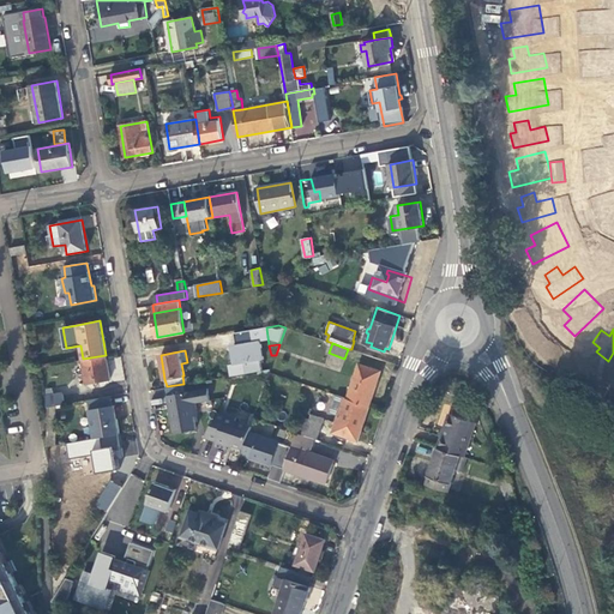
[(110,379),(106,355),(83,359),(82,360),(86,384),(110,379)]
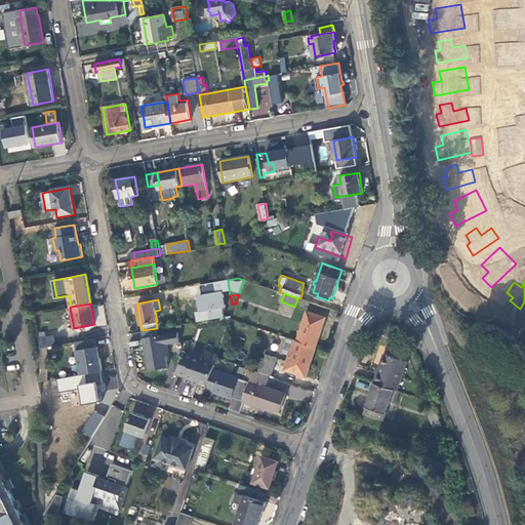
[(297,340),(316,347),(326,317),(307,311),(297,340)]
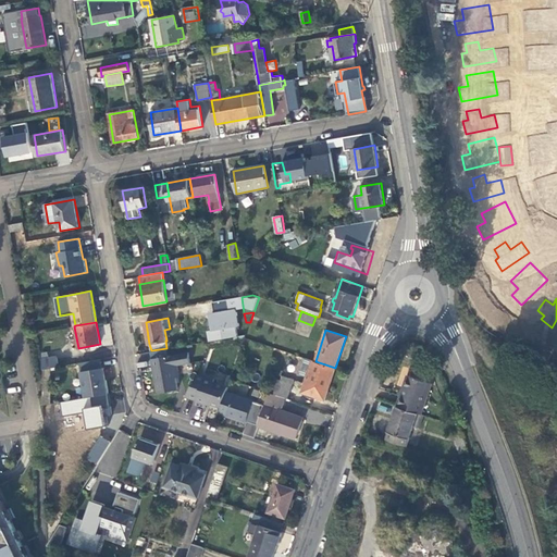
[(168,348),(151,351),(152,359),(169,356),(168,348)]
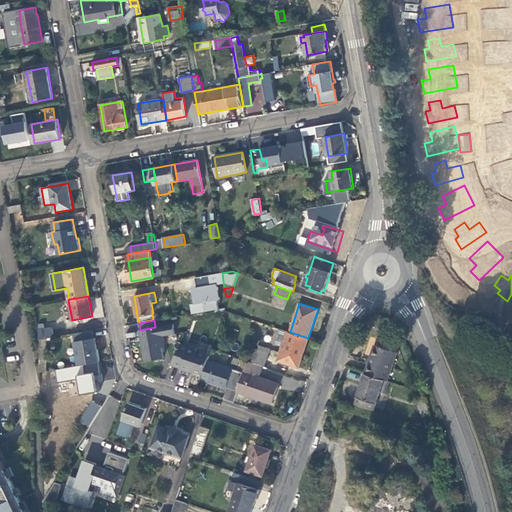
[(44,323),(39,324),(40,339),(46,338),(54,337),(52,328),(45,329),(44,323)]
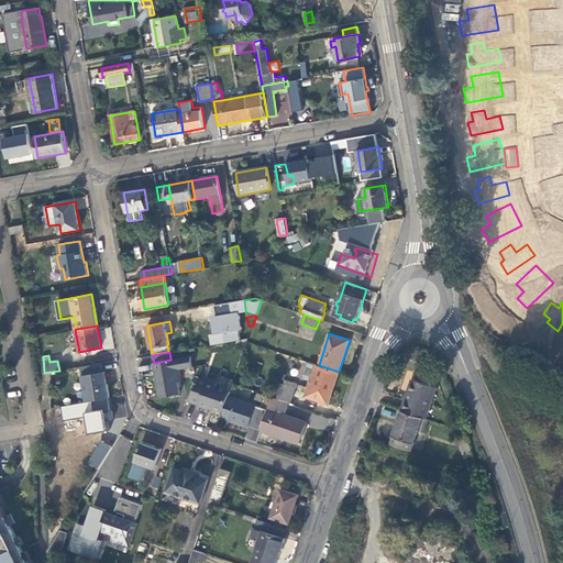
[(170,360),(154,363),(159,397),(180,393),(177,375),(180,375),(179,368),(192,366),(191,356),(170,360)]
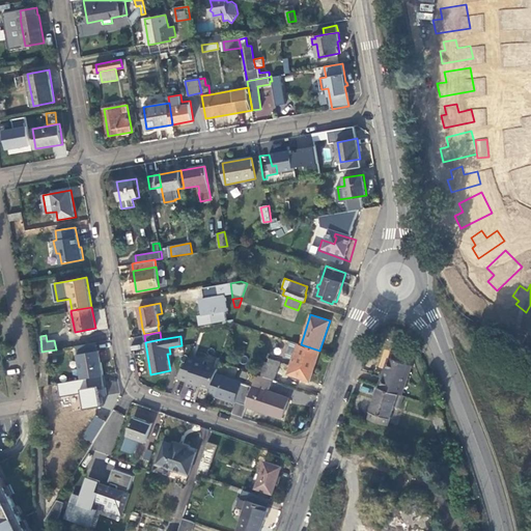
[(310,382),(319,351),(301,344),(290,341),(285,357),(292,359),(288,373),(310,382)]
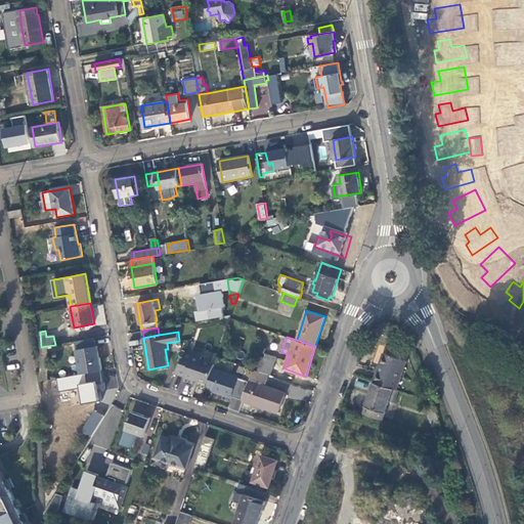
[(76,341),(77,350),(96,347),(94,338),(76,341)]
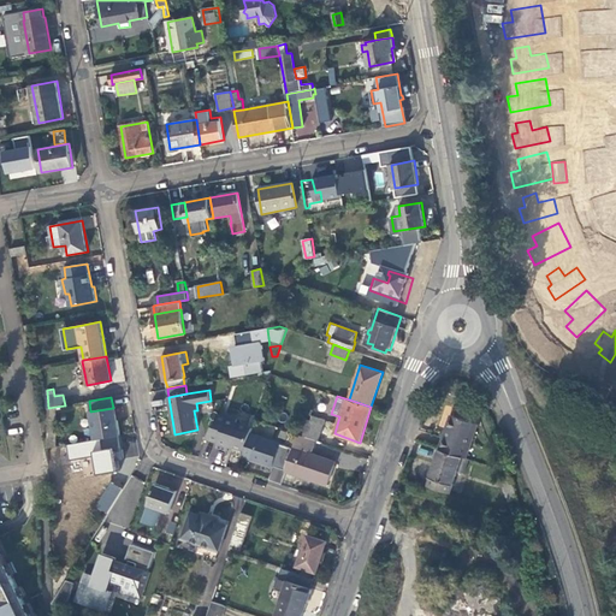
[(95,439),(99,439),(120,434),(116,407),(113,408),(90,412),(95,439)]
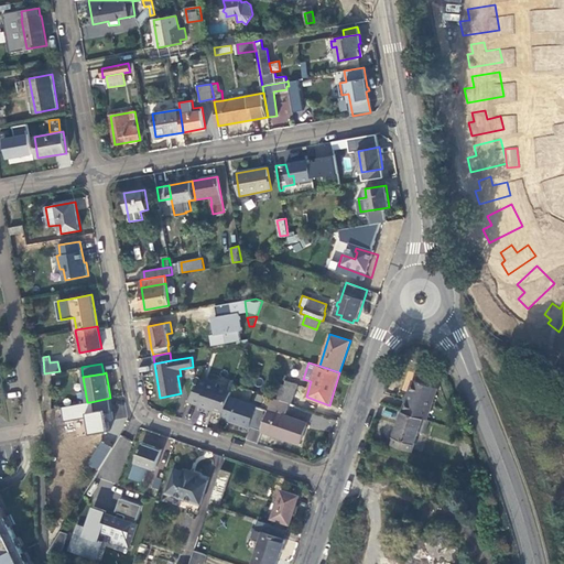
[(217,383),(203,379),(188,401),(199,404),(198,410),(207,413),(209,407),(225,412),(229,397),(231,391),(217,387),(217,383)]
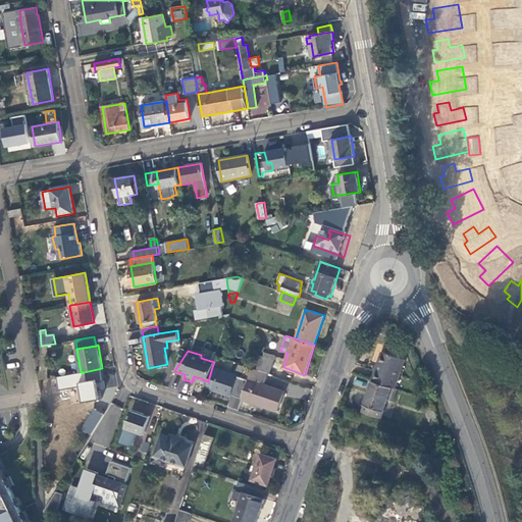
[(268,372),(270,373),(276,356),(265,352),(263,356),(261,356),(257,369),(268,372)]
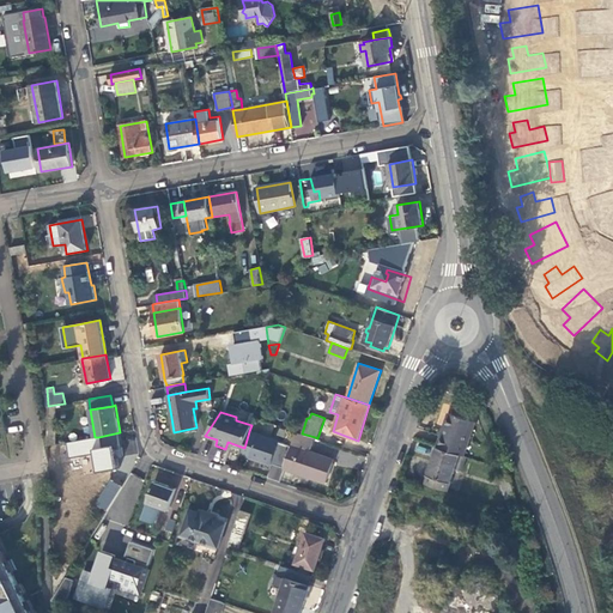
[(448,413),(437,447),(460,455),(465,456),(475,422),(448,413)]
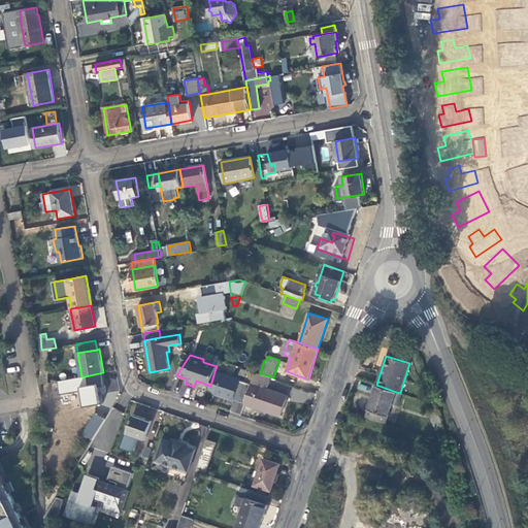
[(210,386),(208,391),(234,400),(235,397),(239,398),(239,401),(244,402),(252,384),(215,371),(210,386)]
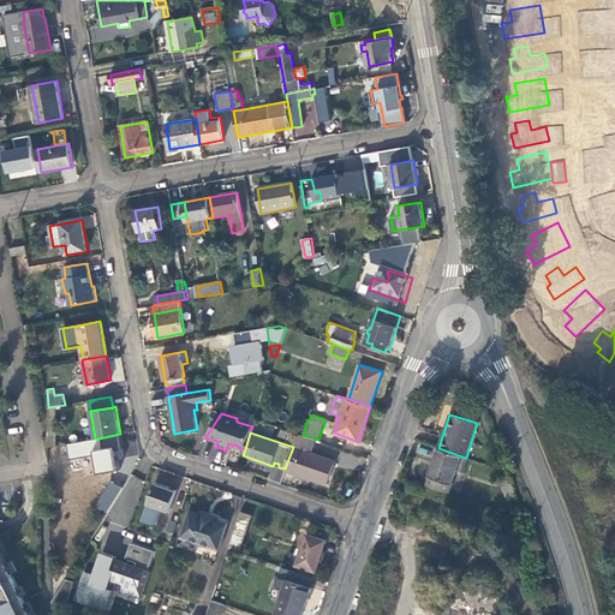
[(293,447),(311,453),(316,439),(303,435),(297,433),(293,447)]
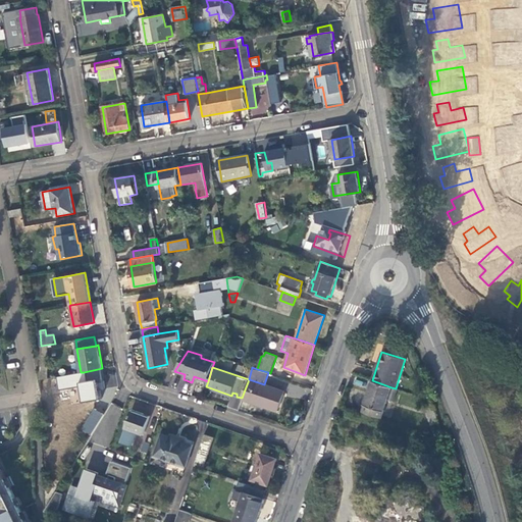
[(106,392),(102,368),(84,372),(89,402),(99,400),(98,393),(106,392)]
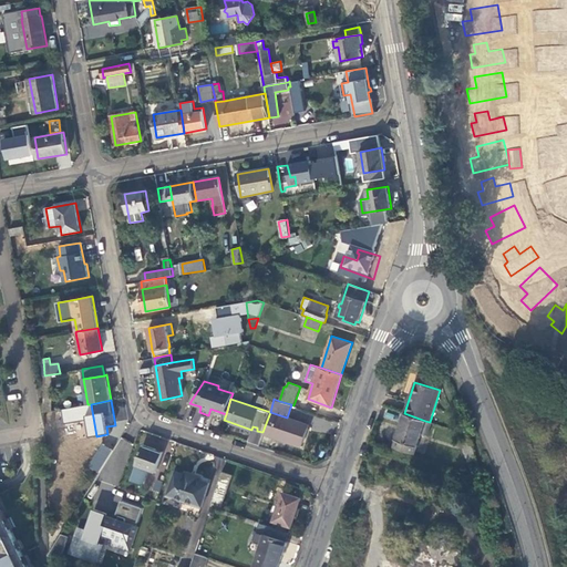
[(263,432),(263,433),(301,446),(309,425),(287,418),(270,412),(263,432)]
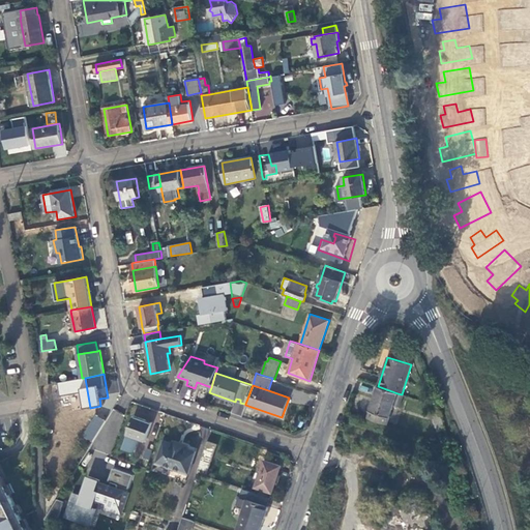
[(378,386),(367,418),(387,424),(393,405),(398,393),(378,386)]
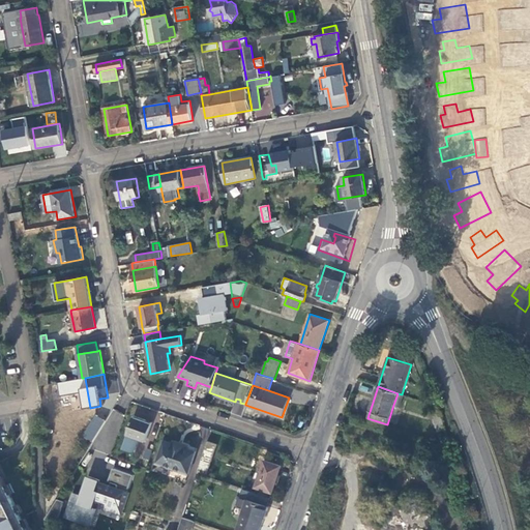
[(402,394),(398,393),(393,405),(400,407),(404,395),(402,394)]
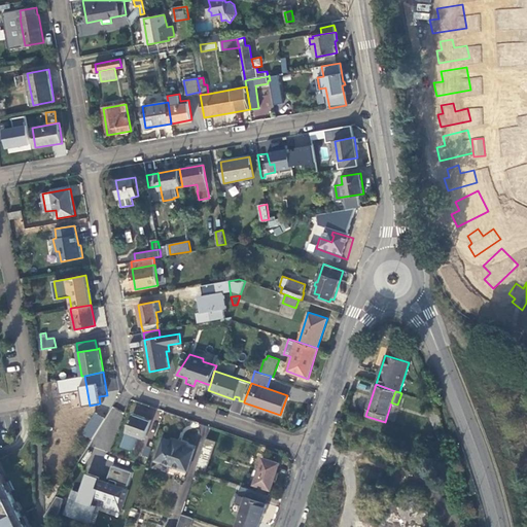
[(432,426),(442,423),(435,405),(426,400),(432,426)]
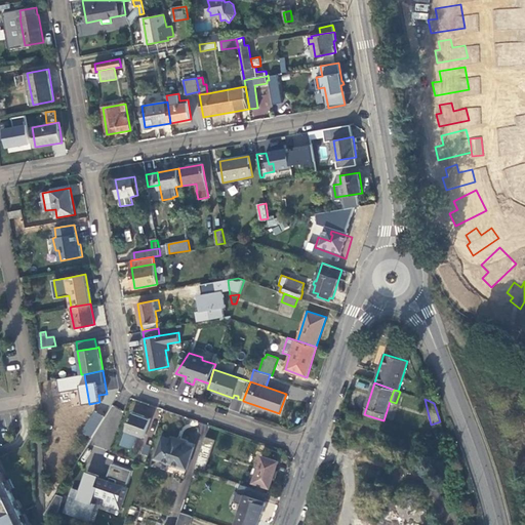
[(92,437),(106,417),(95,411),(83,431),(92,437)]
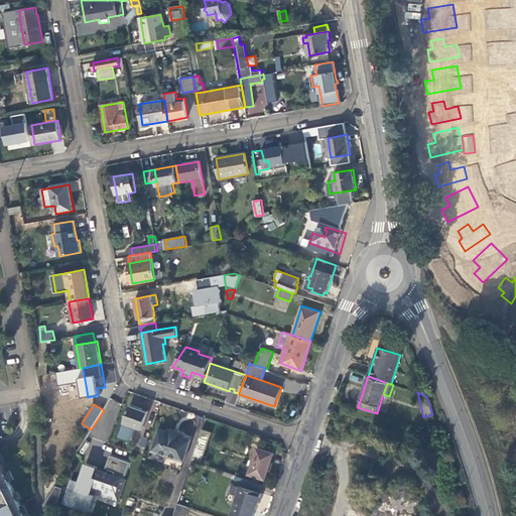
[(131,405),(124,423),(142,429),(147,414),(141,411),(142,409),(138,408),(131,405)]
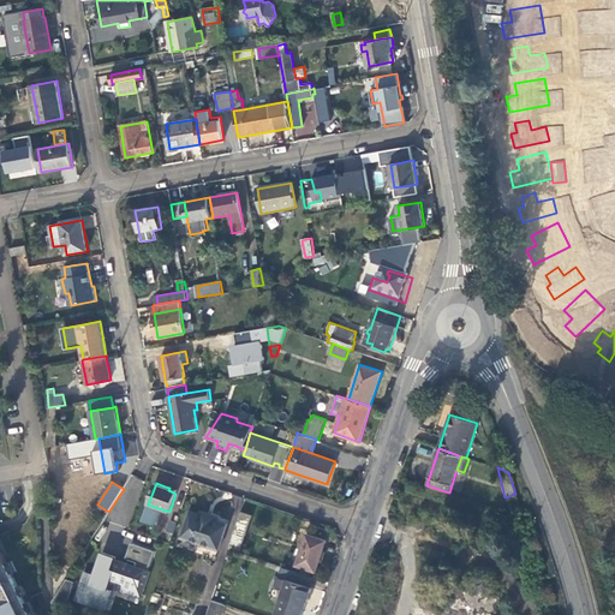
[(219,550),(228,523),(218,520),(219,517),(202,512),(201,514),(191,511),(181,538),(219,550)]
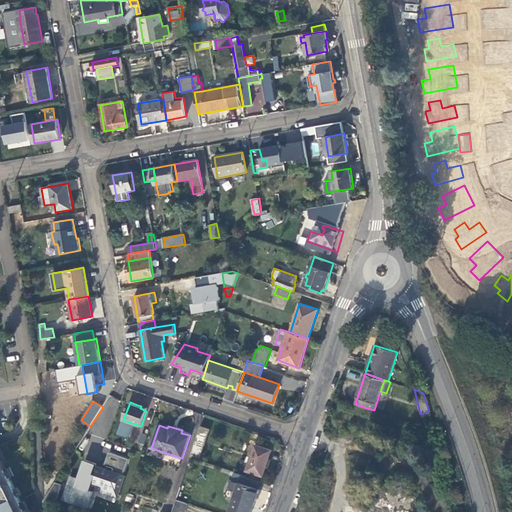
[(210,429),(201,426),(190,457),(199,460),(210,429)]
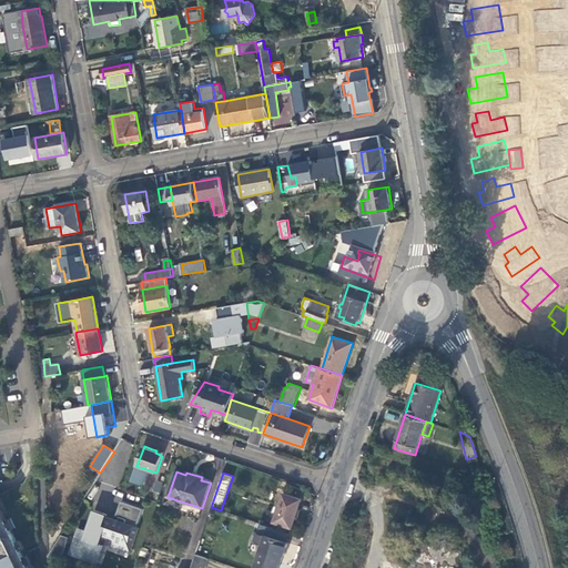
[(292,527),(302,499),(284,493),(274,521),(292,527)]
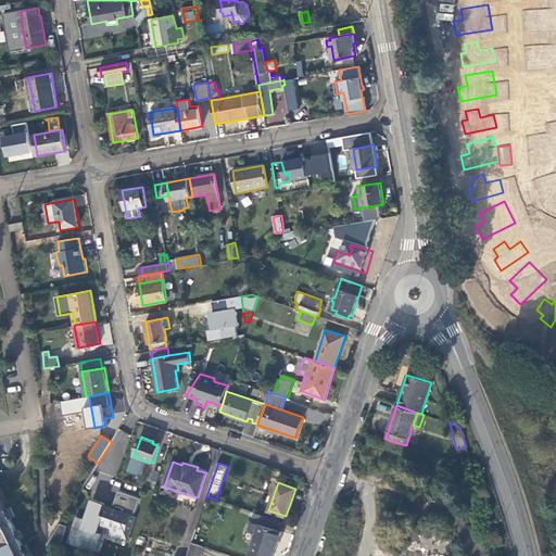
[(111,533),(127,540),(135,517),(123,513),(124,508),(135,513),(140,498),(118,491),(114,505),(116,506),(115,510),(104,506),(104,504),(92,500),(83,528),(98,533),(101,523),(113,528),(111,533)]
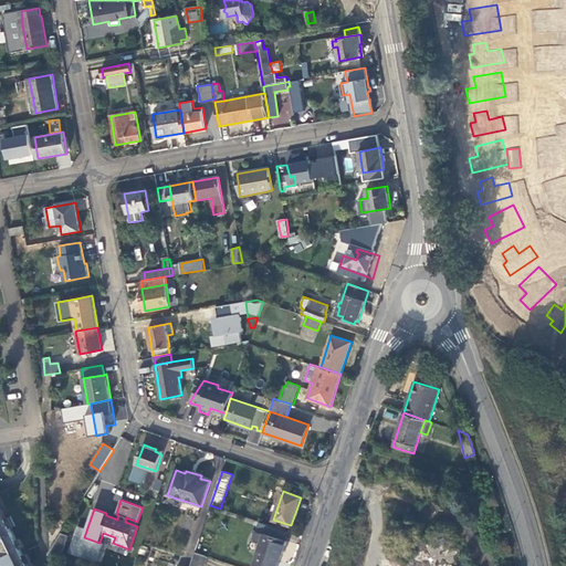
[(0,504),(0,565),(29,565),(21,548),(11,527),(16,525),(11,516),(7,517),(0,504)]
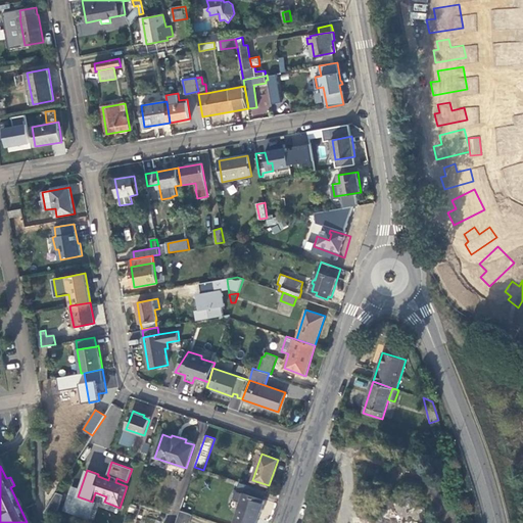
[(244,492),(265,500),(268,491),(240,482),(234,497),(242,501),(244,492)]
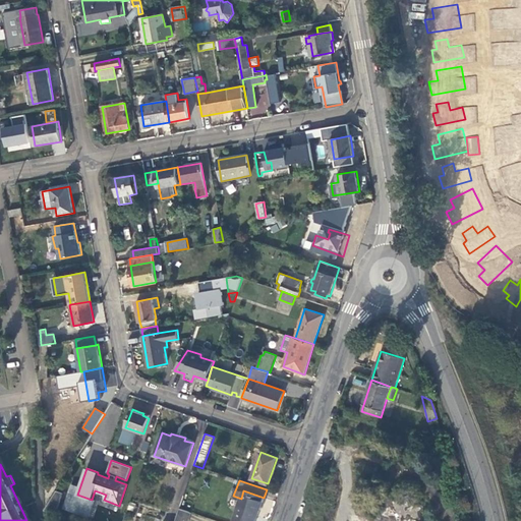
[(44,510),(56,514),(63,493),(56,490),(44,510)]
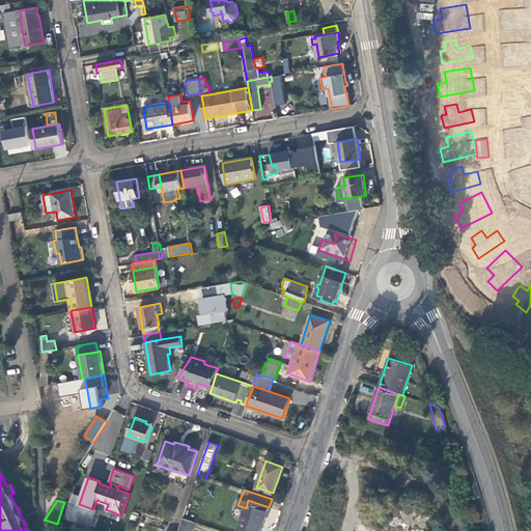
[(250,530),(260,530),(269,507),(248,500),(246,508),(240,527),(250,530)]
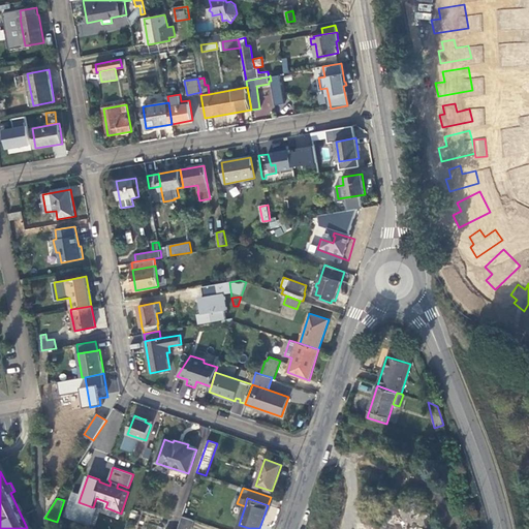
[(178,528),(184,528),(185,527),(192,528),(194,521),(182,517),(178,528)]
